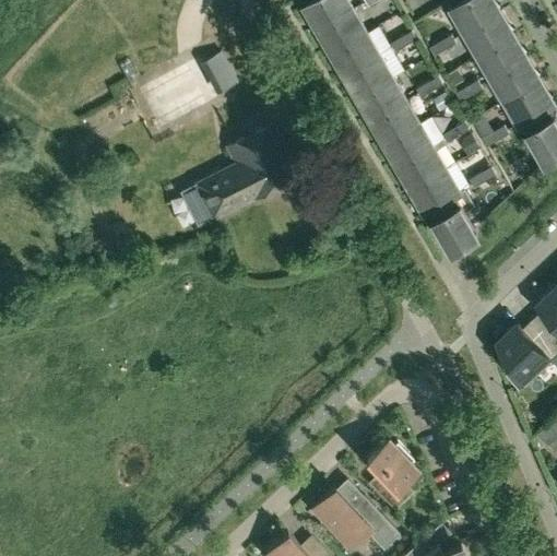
[(305,9),(317,30),(352,10),(346,0),(316,0),(304,8),(305,9)]
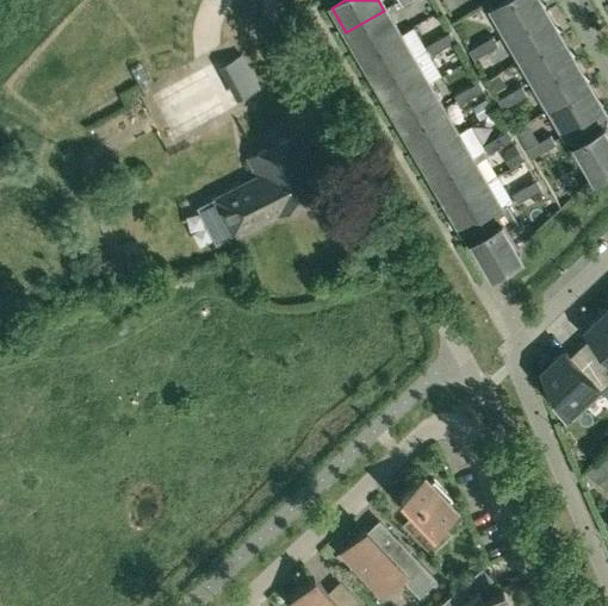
[(494,12),(507,36),(545,13),(537,0),(509,0),(491,11),(492,12),(494,12)]
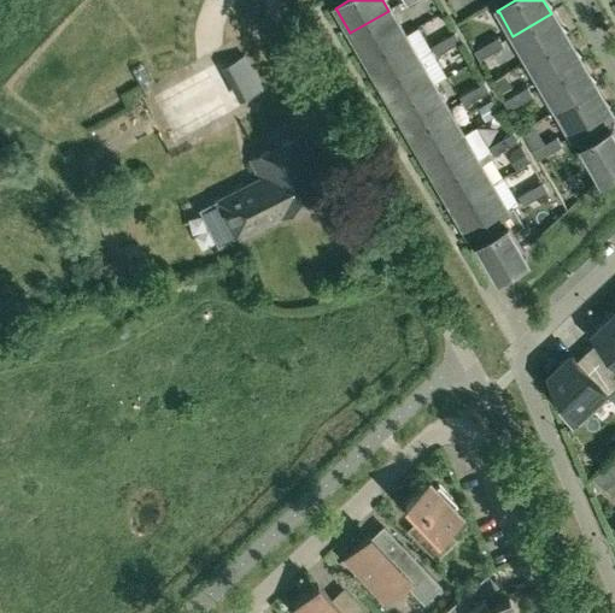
[(350,33),(364,58),(403,35),(388,11),(350,33)]
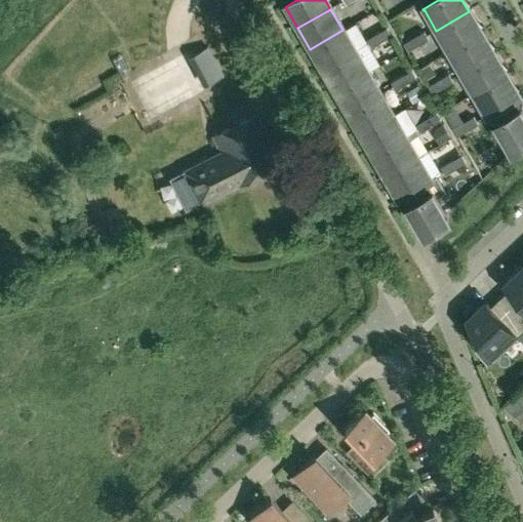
[(481,33),(469,11),(436,31),(448,52),(481,33)]
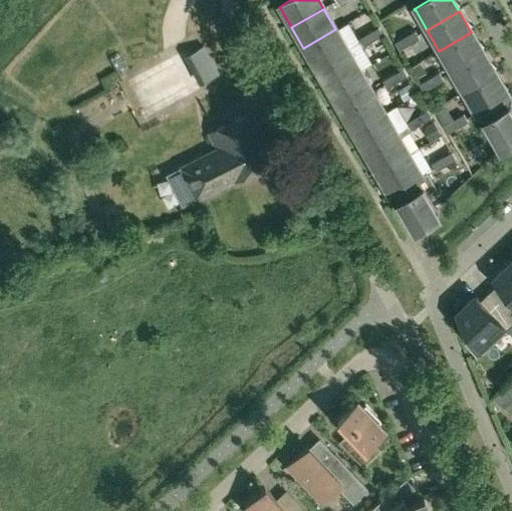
[(347,50),(335,29),(303,48),(316,69),(347,50)]
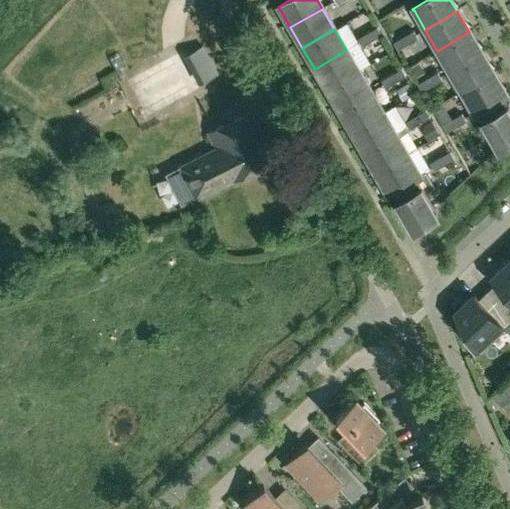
[(376,29),(366,35),(370,42),(380,36),(376,29)]
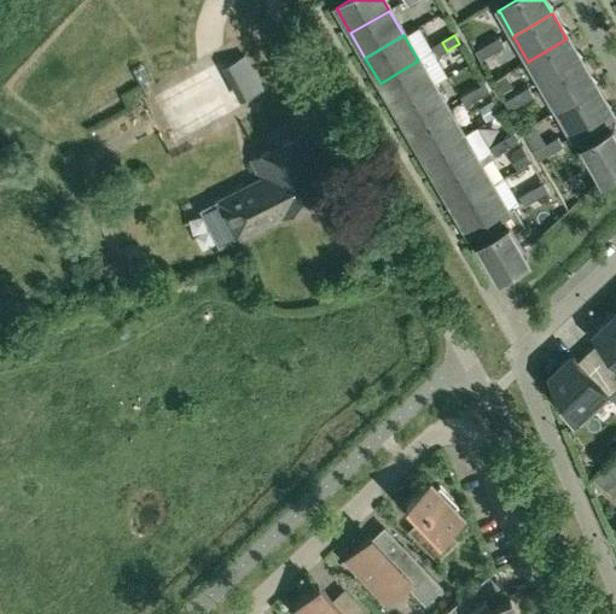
[(498,39),(486,46),(490,56),(503,48),(498,39)]
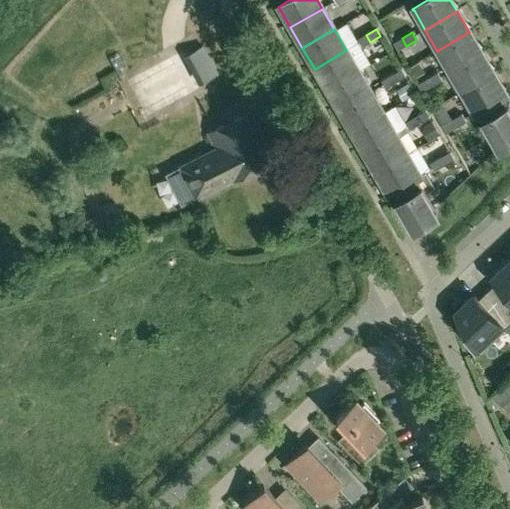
[(481,53),(469,32),(437,51),(449,71),(481,53)]
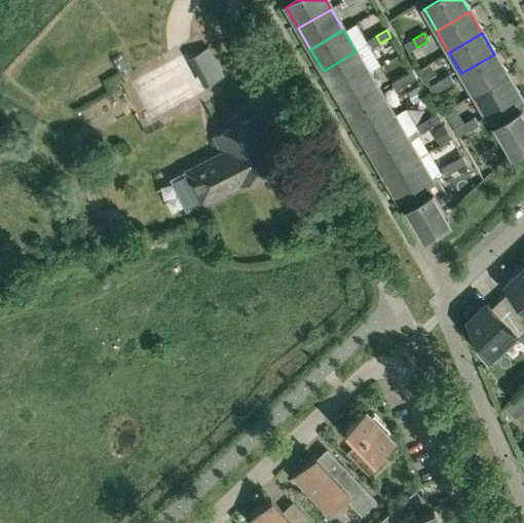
[(370,49),(380,43),(376,36),(366,42),(370,49)]
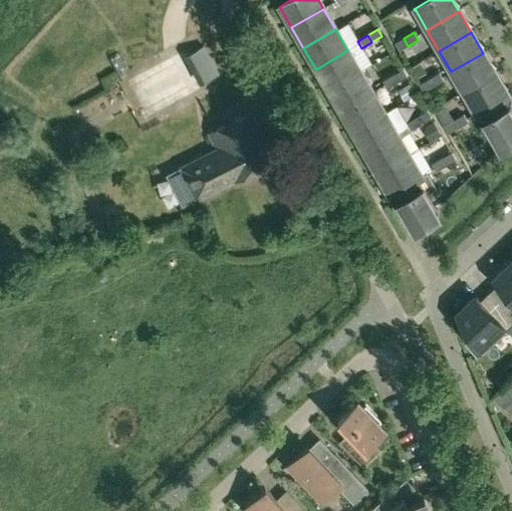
[(398,52),(408,46),(404,38),(393,44),(398,52)]
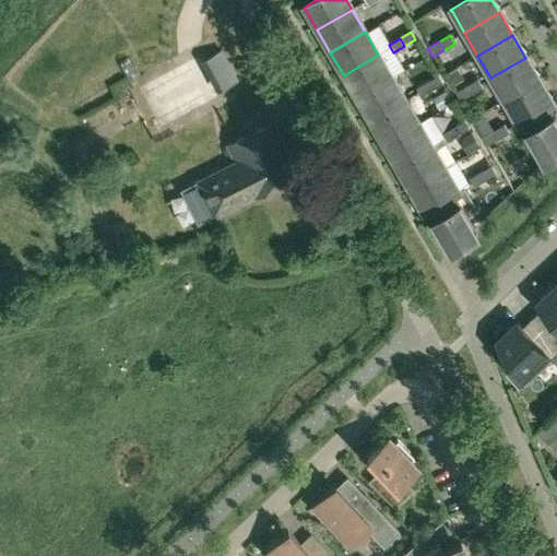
[(392,78),(378,55),(344,75),(357,98),(392,78)]
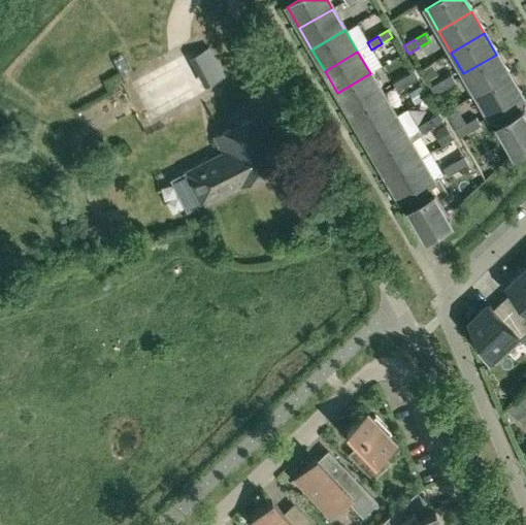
[(463,73),(477,95),(508,76),(496,55),(463,73)]
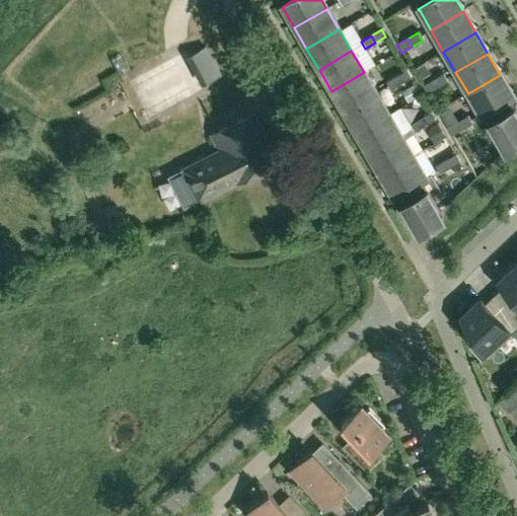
[(376,93),(364,72),(331,91),(344,112),(376,93)]
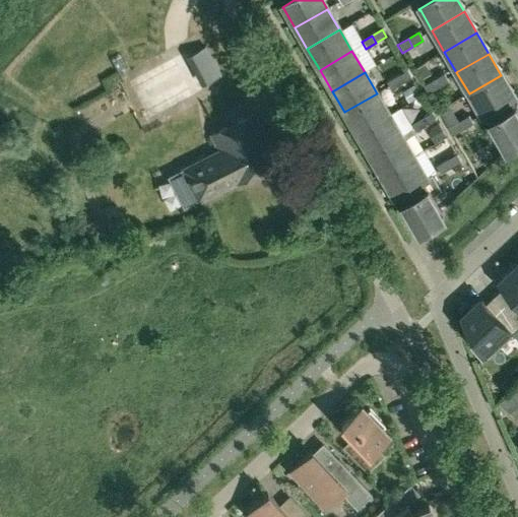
[(400,85),(411,79),(407,72),(396,78),(400,85)]
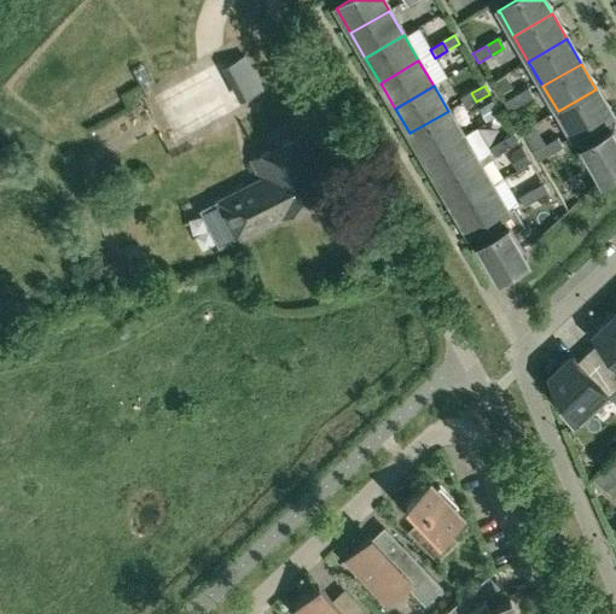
[(519,105),(532,98),(527,89),(515,97),(519,105)]
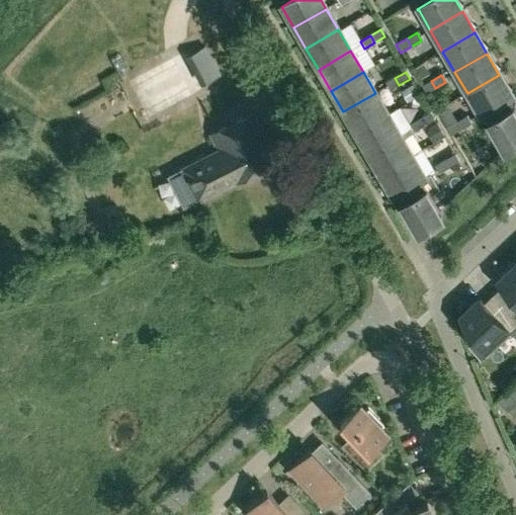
[(480,115),(485,112),(507,99),(512,96),(511,94),(499,75),(467,93),(479,113),(480,115)]
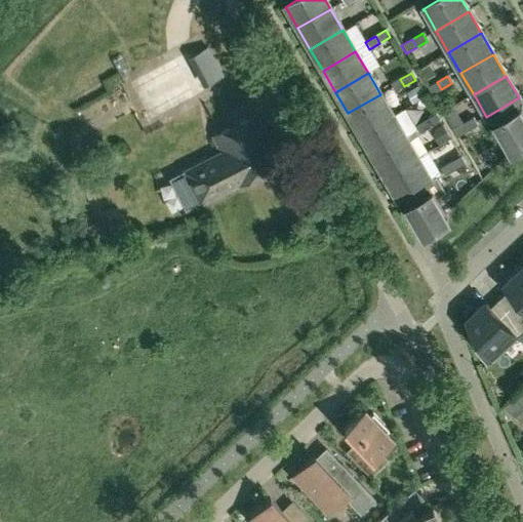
[(394,92),(404,86),(400,79),(390,85),(394,92)]
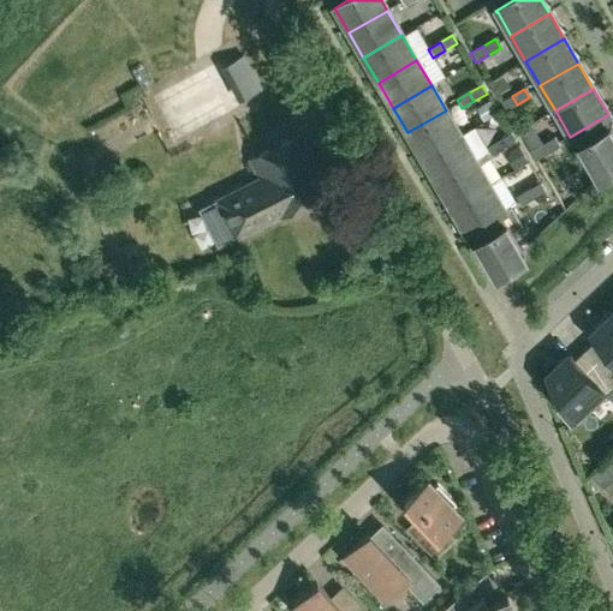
[(505,112),(517,105),(512,96),(500,103),(505,112)]
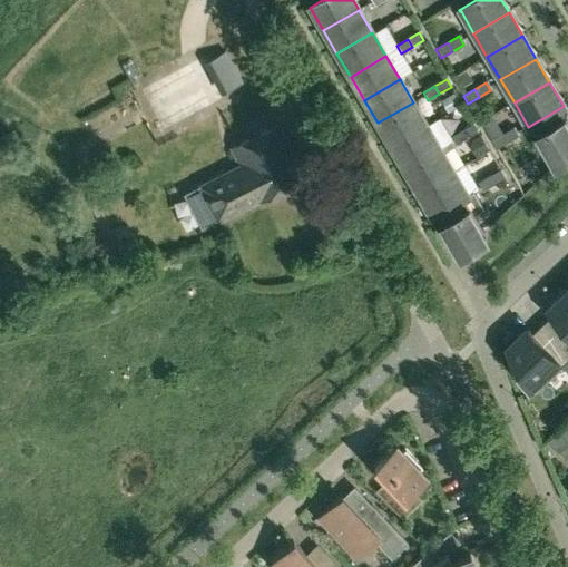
[(440,101),(446,114),(461,106),(454,94),(440,101)]
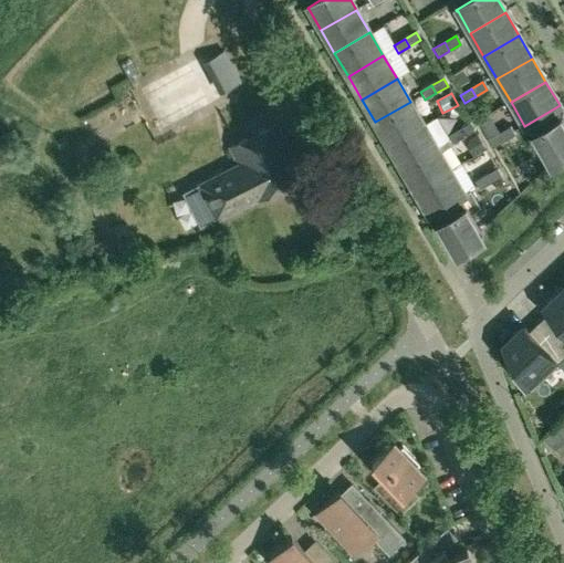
[(424,124),(410,102),(375,122),(388,145),(424,124)]
